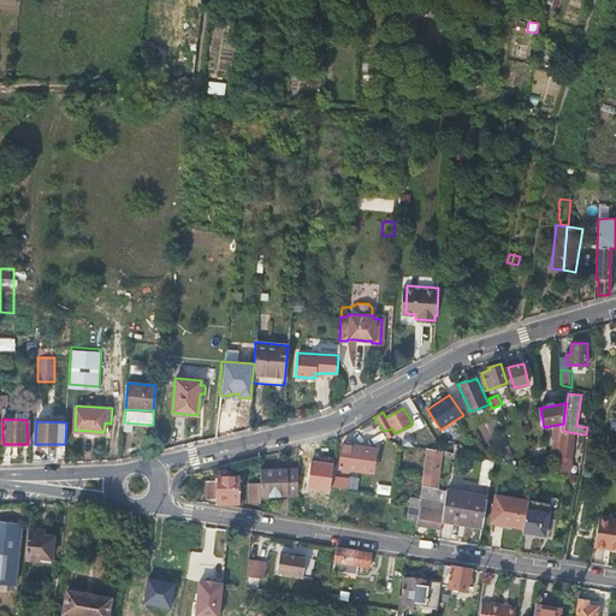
[(421,428),(407,436),(410,442),(425,434),(421,428)]
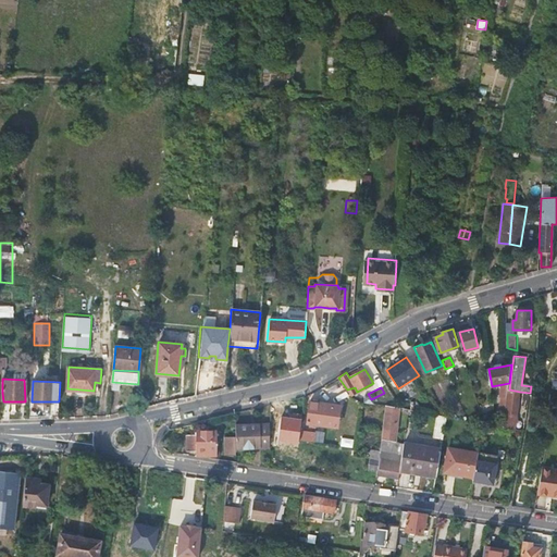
[(520,392),(509,390),(508,390),(503,425),(516,429),(520,392)]
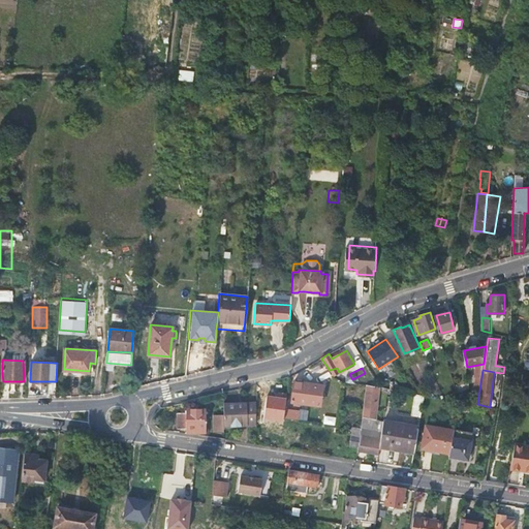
[(297,380),(294,379),(291,402),(318,405),(321,383),(317,382),(297,380)]
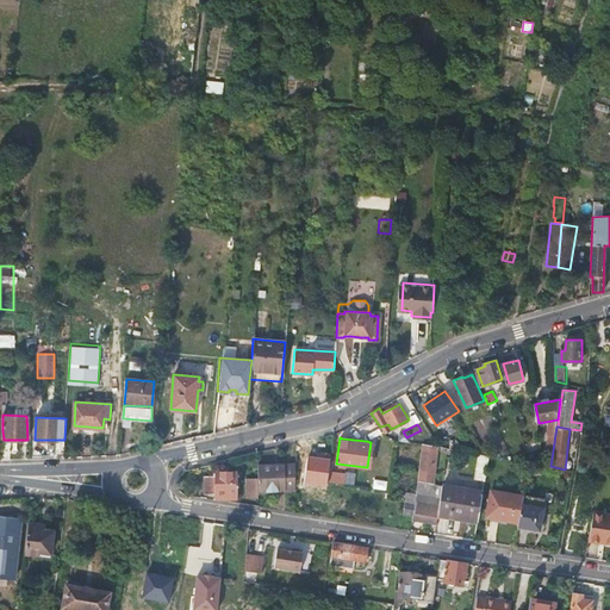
[(441,446),(424,442),(418,481),(436,484),(441,446)]
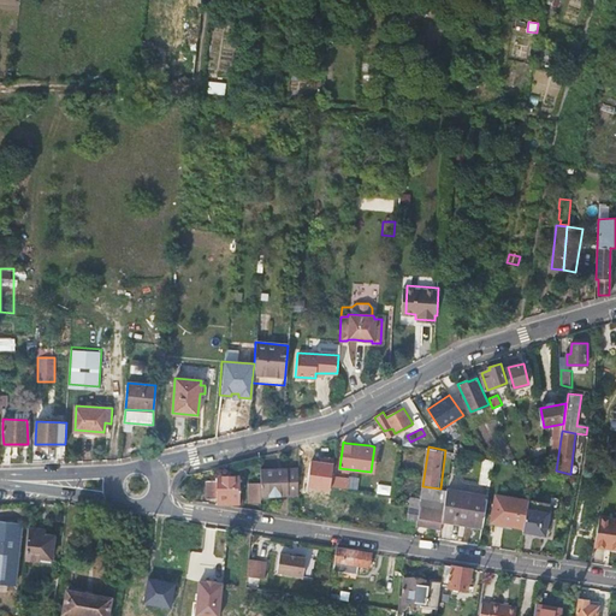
[(298,469),(298,479),(308,480),(308,481),(327,481),(327,457),(298,456),(298,469)]
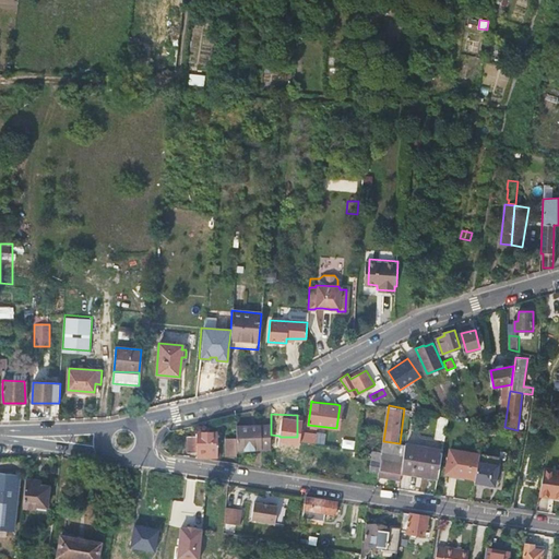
[(448,417),(439,415),(435,440),(443,441),(448,417)]
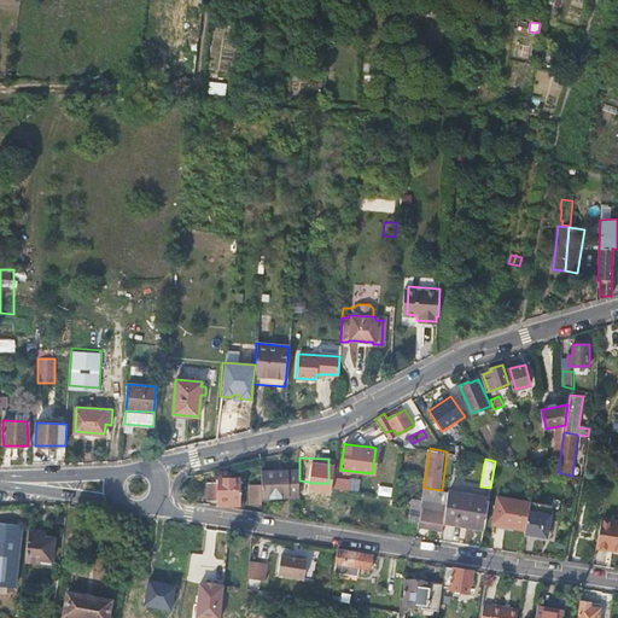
[(262,496),(299,496),(299,481),(299,471),(262,472),(262,487),(262,496)]
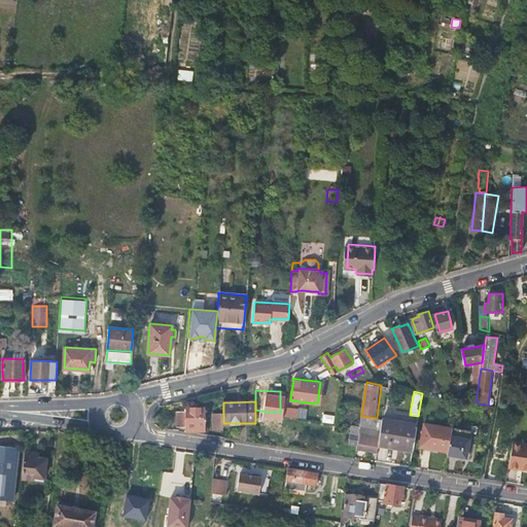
[(185,429),(185,430),(205,431),(206,408),(186,408),(185,411),(177,411),(177,426),(185,426),(185,429)]
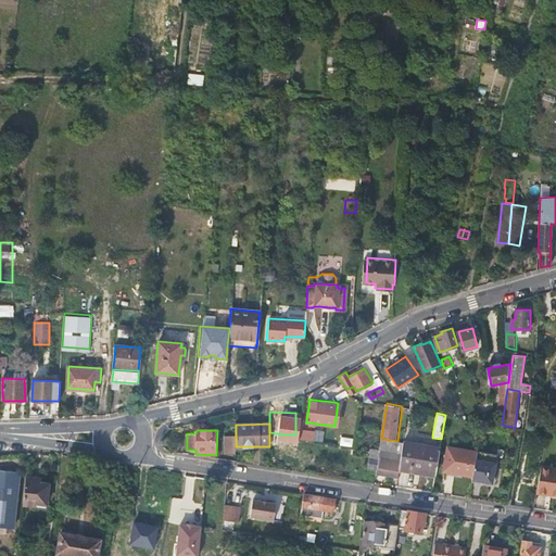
[(236,453),(236,438),(225,438),(226,453),(236,453)]
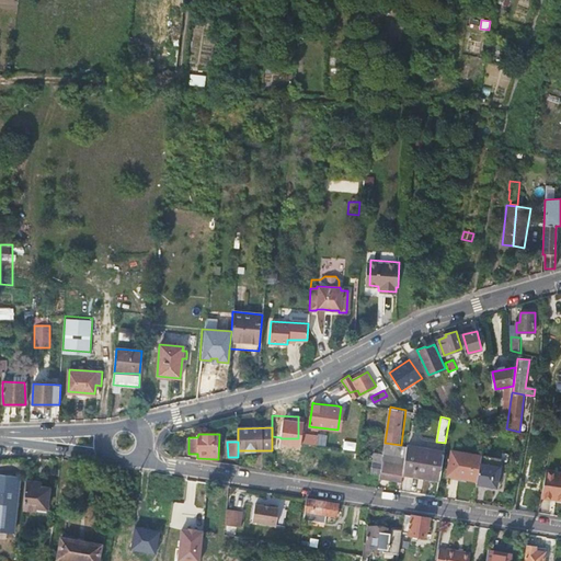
[(404,457),(407,445),(401,445),(385,443),(382,455),(404,457)]
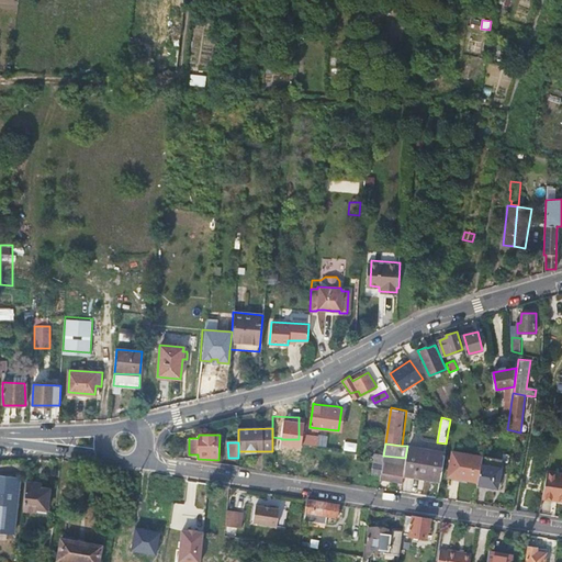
[(403,472),(440,480),(445,453),(407,446),(405,458),(404,463),(403,472)]
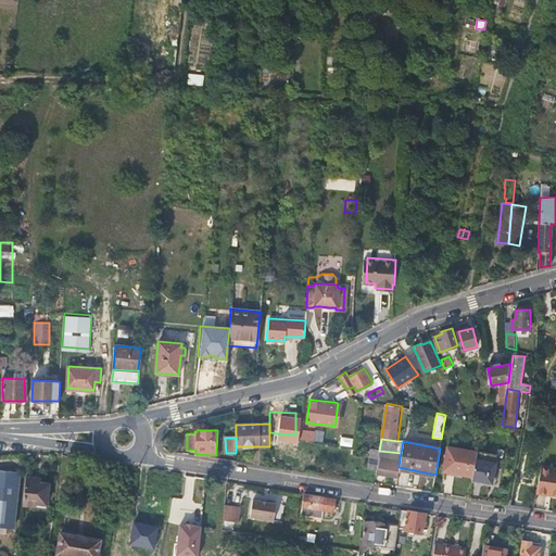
[(477,459),(479,452),(446,446),(442,470),(474,476),(477,459)]
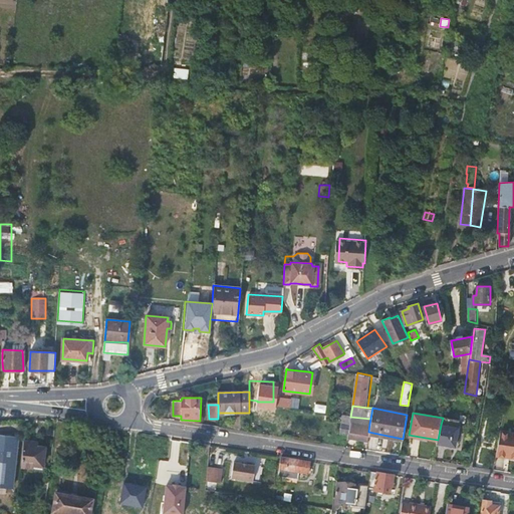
[(461,420),(443,416),(443,418),(441,425),(438,440),(437,443),(456,447),(458,438),(460,439),(463,425),(467,425),(469,417),(462,416),(461,420)]
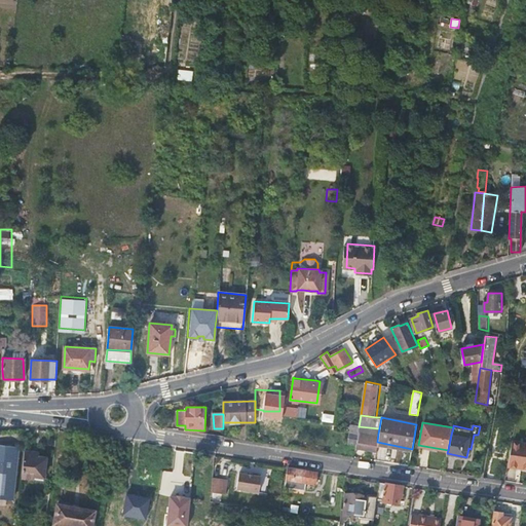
[(348,442),(357,443),(358,433),(349,431),(348,442)]
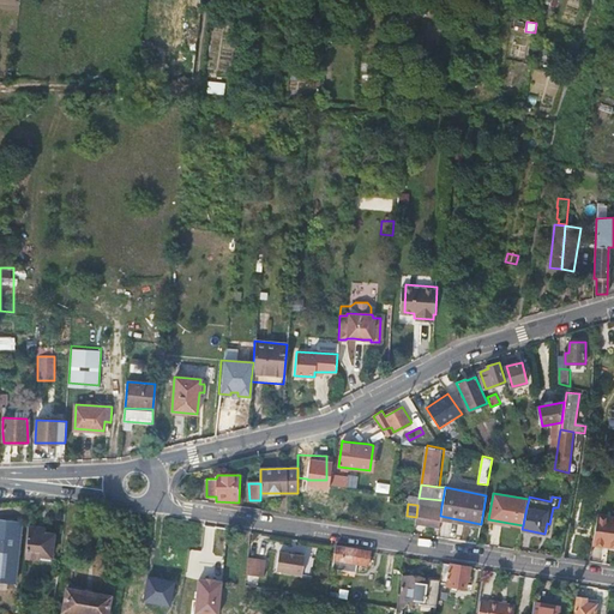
[(439,525),(440,516),(441,506),(422,504),(419,522),(439,525)]
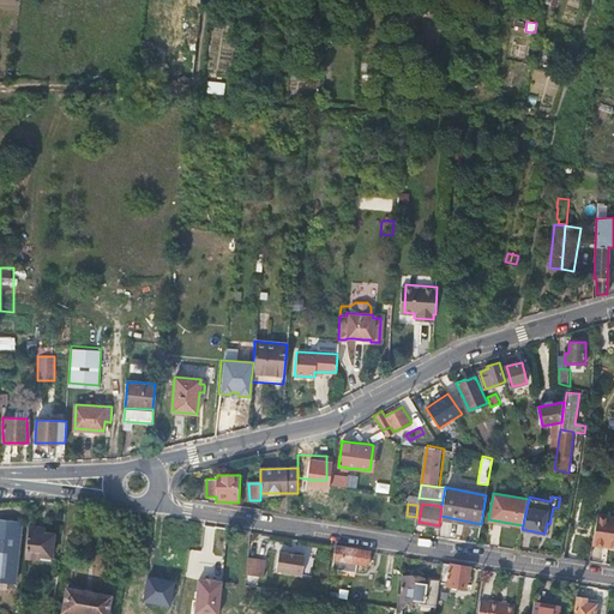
[(613,517),(599,516),(594,543),(613,547),(613,517)]
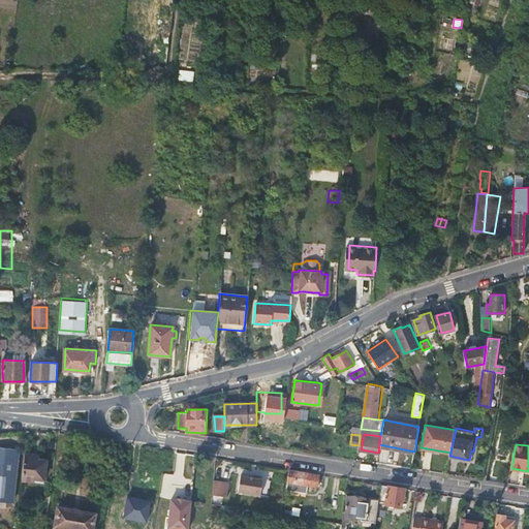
[(0,500),(13,502),(19,452),(0,448),(0,500)]
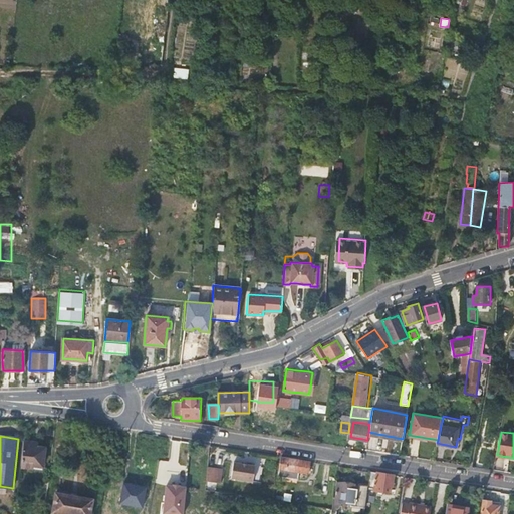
[(34,443),(25,442),(22,467),(44,470),(46,448),(33,447),(34,443)]
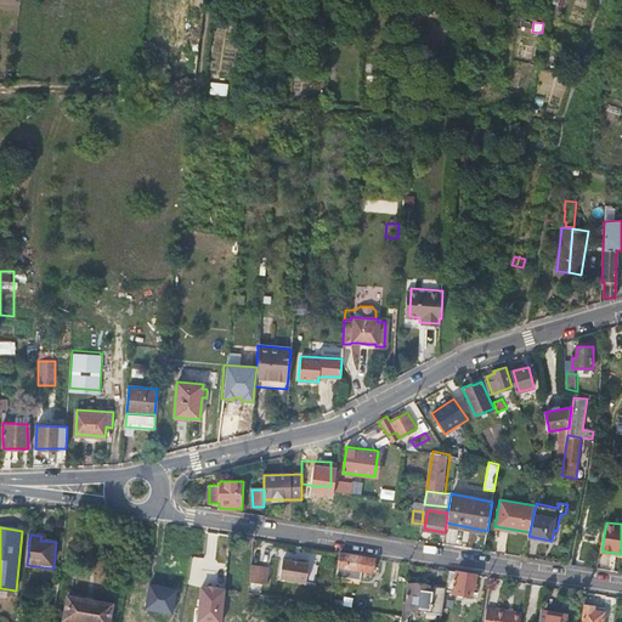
[(377,559),(341,554),(338,575),(349,576),(350,569),(374,572),(375,571),(378,571),(378,569),(375,569),(377,559)]
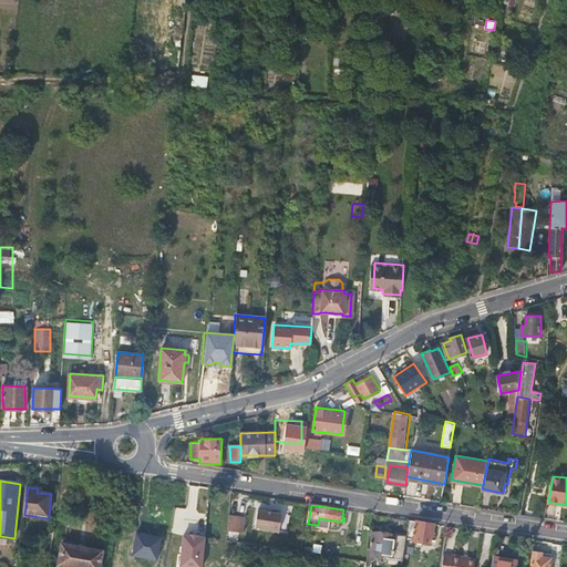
[(282,514),(258,511),(256,527),(279,531),(282,514)]
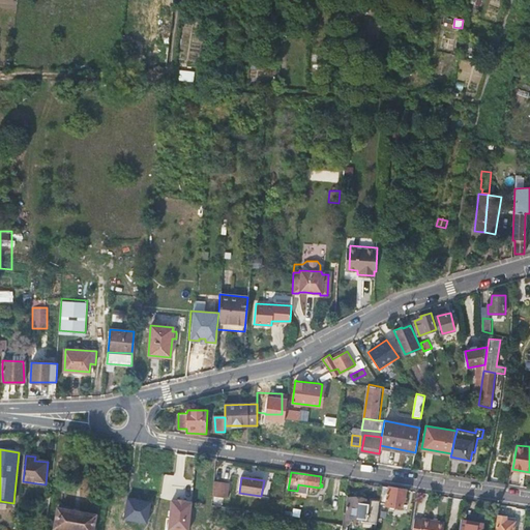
[(213,496),(229,497),(230,482),(214,481),(213,496)]
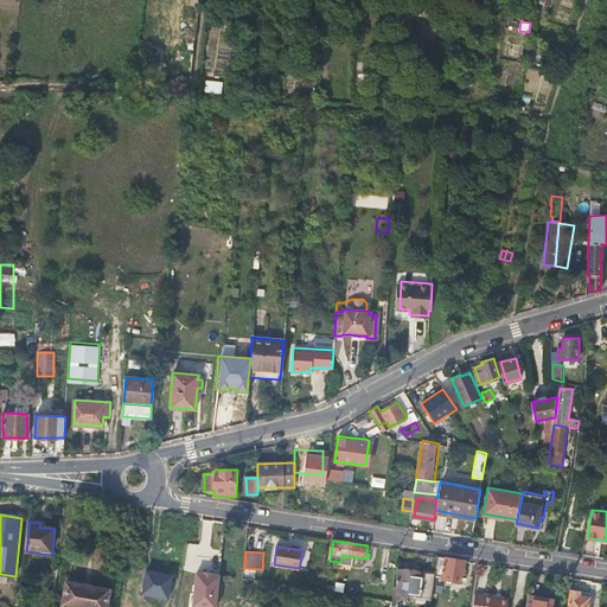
[(438,556),(435,574),(435,579),(462,582),(465,561),(438,556)]
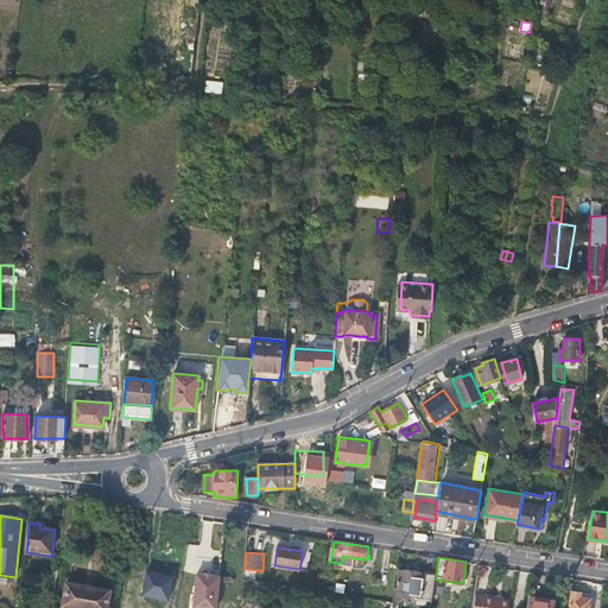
[(173,576),(147,570),(141,596),(169,601),(173,576)]
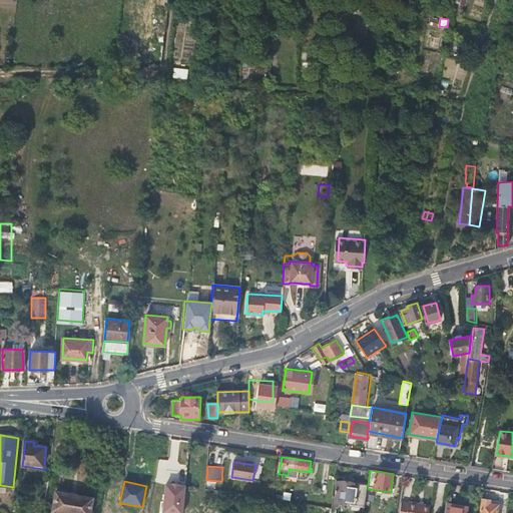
[(333,501),(332,509),(331,512),(338,512),(340,511),(341,508),(351,509),(351,511),(351,512),(364,512),(368,489),(368,485),(338,481),(336,502),(333,501)]
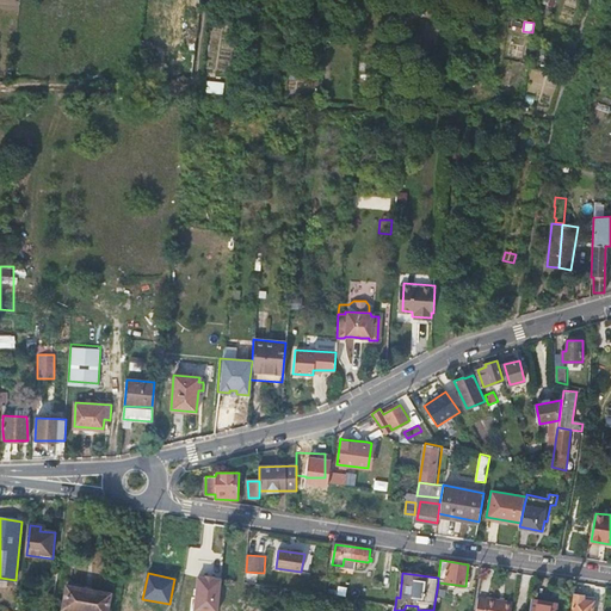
[(221,579),(198,578),(196,610),(220,610),(222,579),(221,579)]
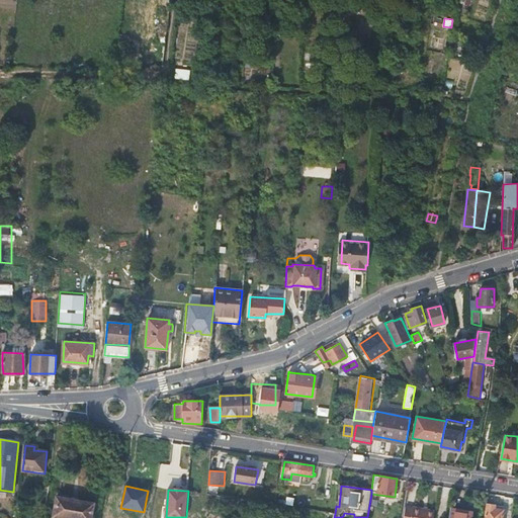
[(89,517),(92,502),(56,496),(53,516),(67,517),(89,517)]
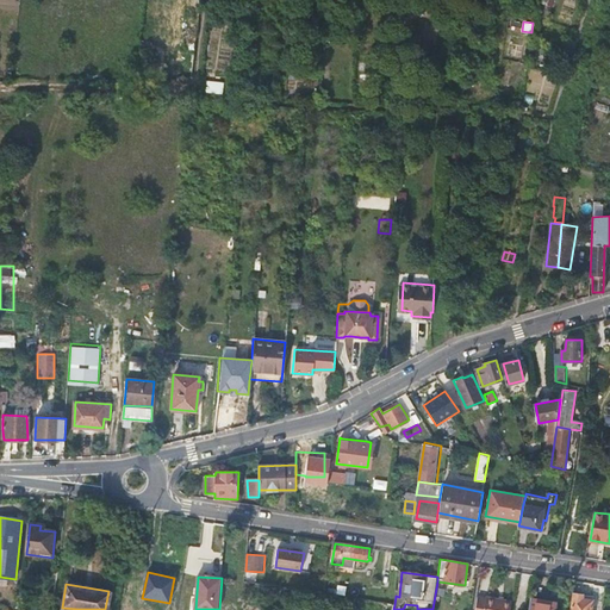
[(583,596),(572,595),(570,609),(590,609),(591,601),(583,599),(583,596)]
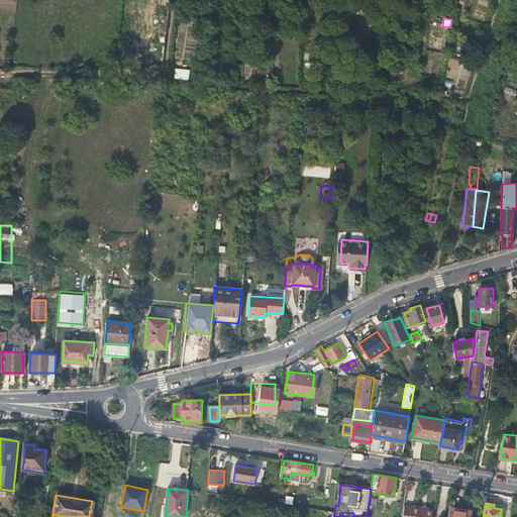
[(432,516),(434,509),(417,506),(415,506),(415,507),(408,506),(405,516),(432,516)]
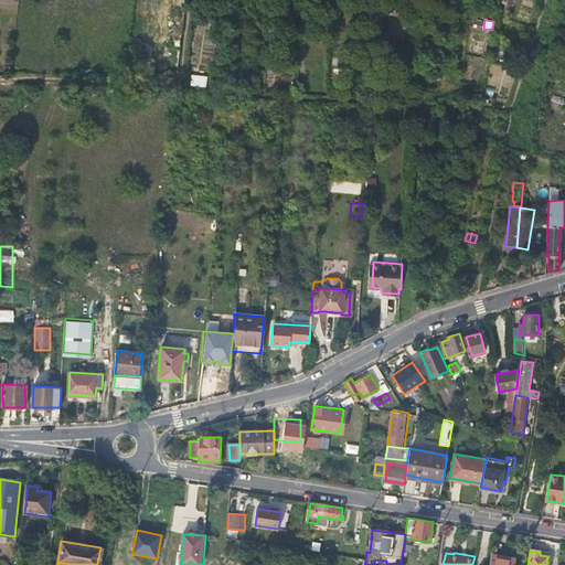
All buildings are outlined.
